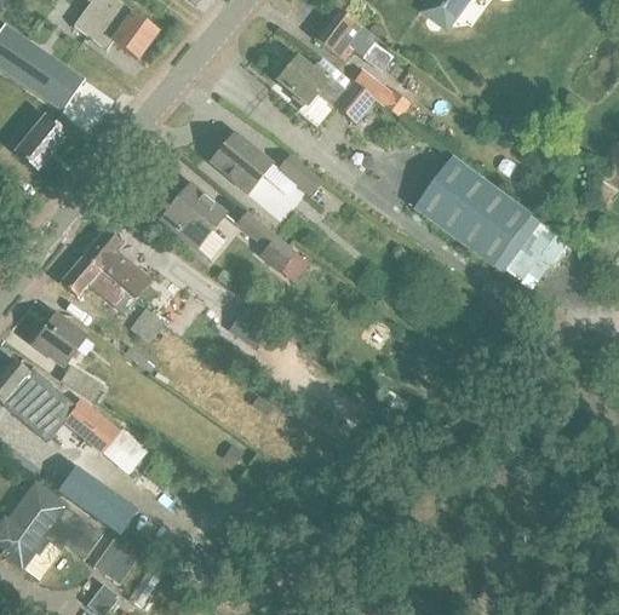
[(91,0),(75,23),(107,46),(110,41),(136,61),(158,32),(129,10),(131,7),(121,0),(91,0)]
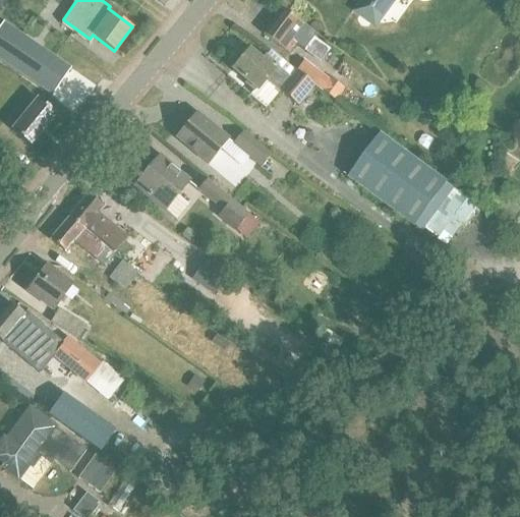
[(362,0),(360,3),(362,11),(372,19),(381,17),(393,0),(362,0)]
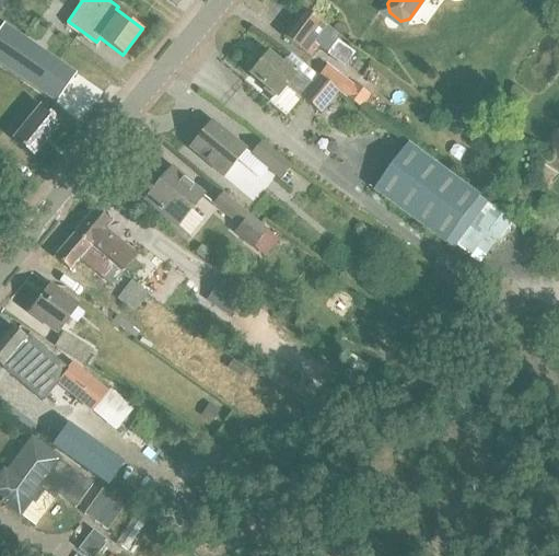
[(335,41),(339,35),(303,8),(282,36),(310,56),(317,46),(344,67),(352,54),(335,41)]
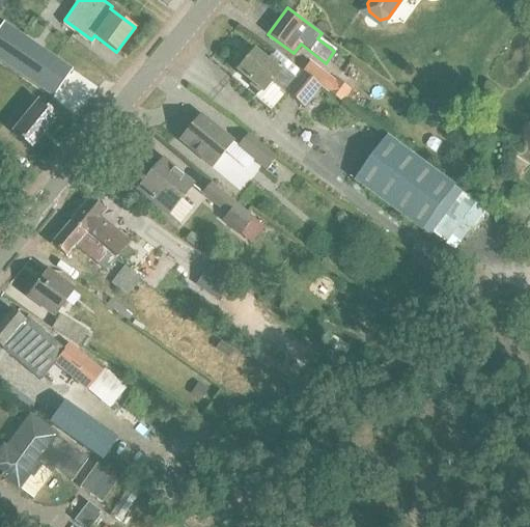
[(0,36),(0,57),(54,93),(73,66),(32,38),(23,52),(0,36)]
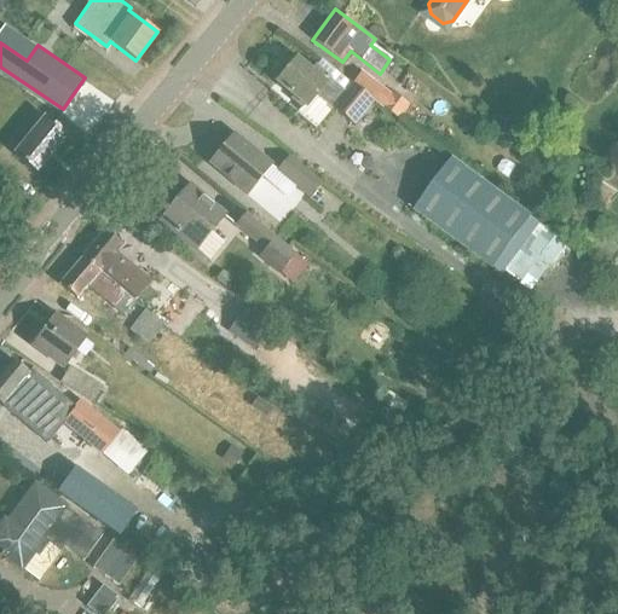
[(364,91),(353,82),(352,84),(321,59),(312,70),(296,58),(277,82),(304,104),(298,113),(317,128),(335,108),(346,116),(353,122),(371,98),(364,92),(364,91)]
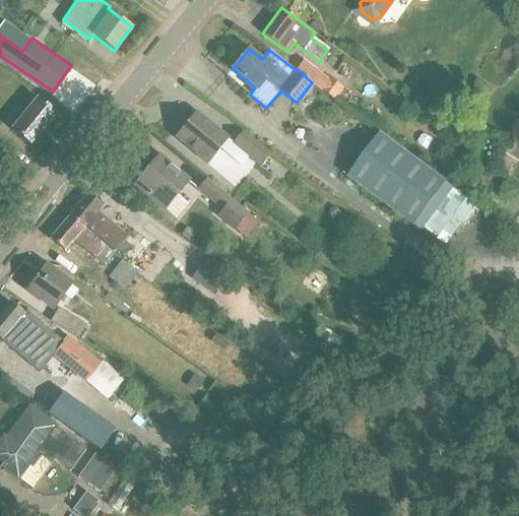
[(320,71),(304,59),(297,69),(306,76),(313,81),(320,71)]
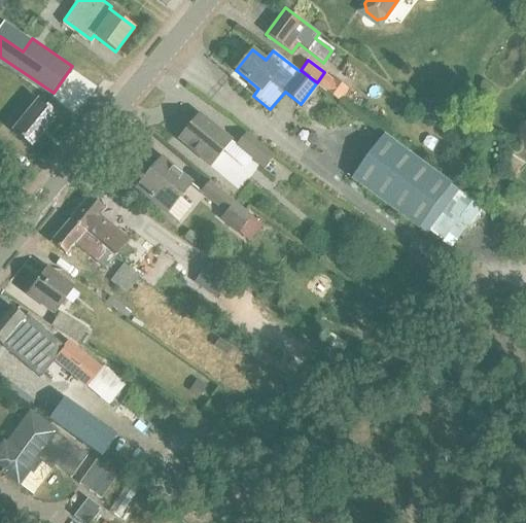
[(11,132),(30,147),(57,116),(38,101),(11,132)]
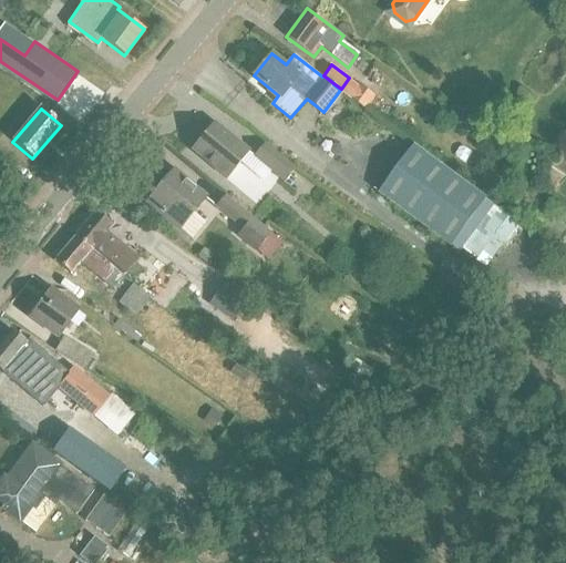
[(191,149),(226,176),(247,150),(212,122),(191,149)]
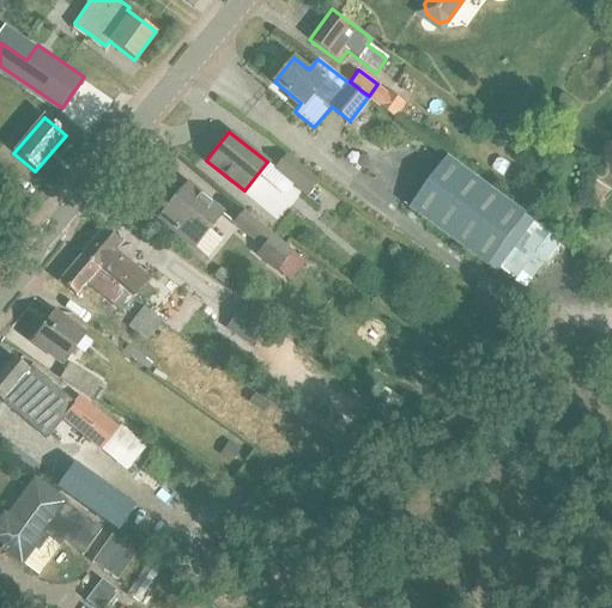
[(274,169),(309,196),(320,182),(285,156),(274,169)]
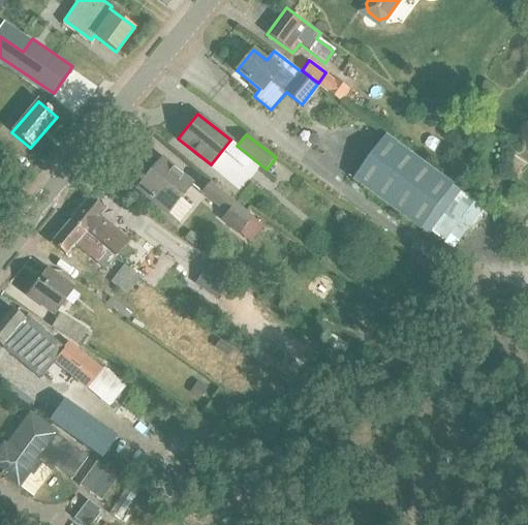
[(429,233),(433,227),(448,239),(463,219),(472,226),(486,209),(386,135),(355,178),(429,233)]
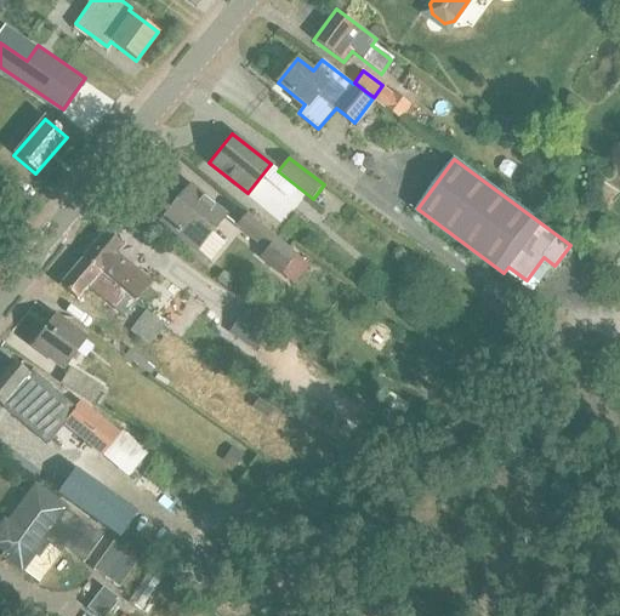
[(159,220),(209,260),(225,240),(211,229),(225,214),(189,184),(159,220)]
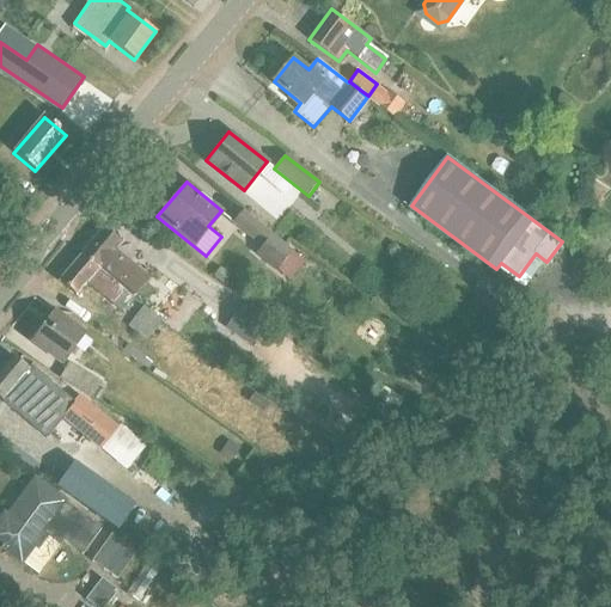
[(262,244),(256,251),(277,268),(293,247),(243,207),(232,220),(262,244)]
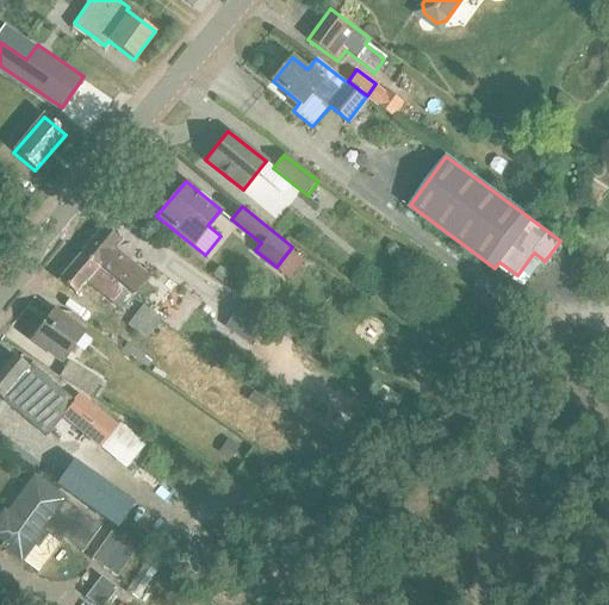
[(79,250),(80,251),(132,297),(148,279),(113,249),(120,239),(101,224),(79,250)]
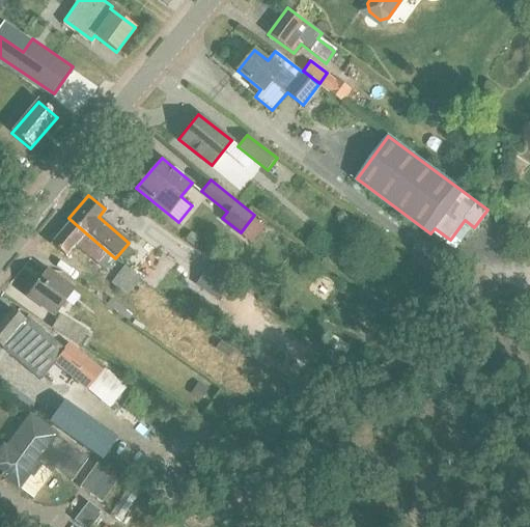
[(115,258),(70,219),(49,243),(63,255),(74,243),(106,270),(115,258)]
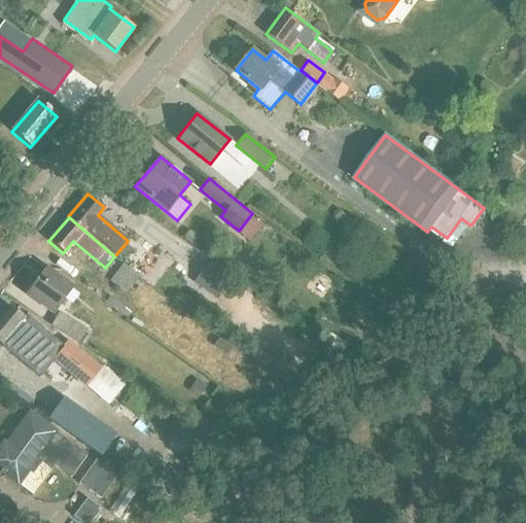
[(233,273),(210,257),(195,279),(216,294),(233,273)]
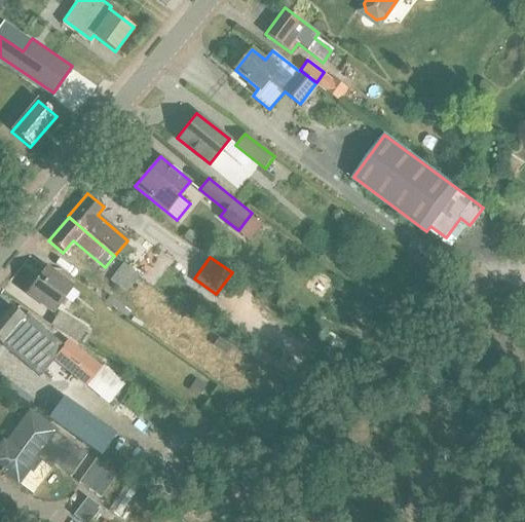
[(110,276),(126,290),(140,273),(123,260),(110,276)]
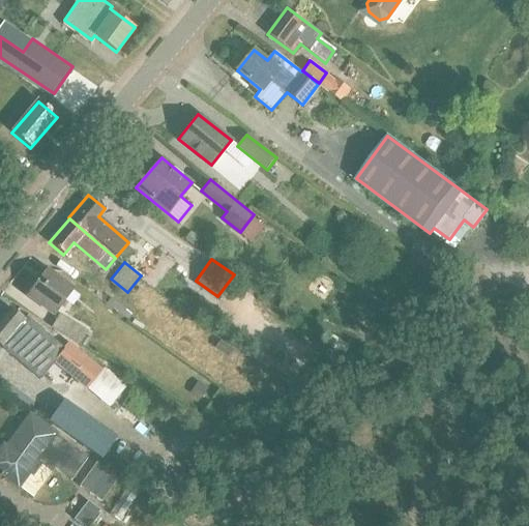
[(28,295),(53,315),(72,290),(48,270),(28,295)]
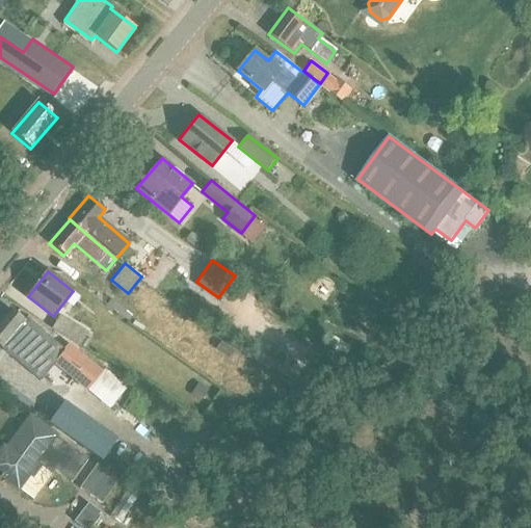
[(111,296),(107,302),(129,318),(139,304),(133,299),(128,308),(111,296)]
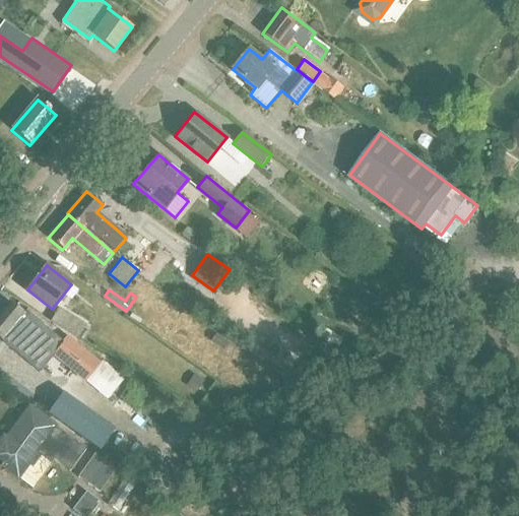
[(11,300),(0,312),(0,335),(25,358),(40,370),(56,350),(88,377),(102,361),(67,333),(63,338),(26,310),(28,307),(19,300),(16,304),(11,300)]
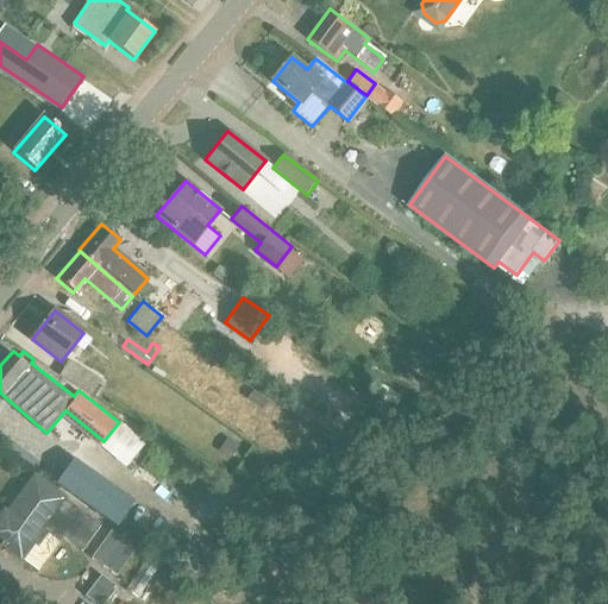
[(58,376),(89,394),(99,378),(68,359),(58,376)]
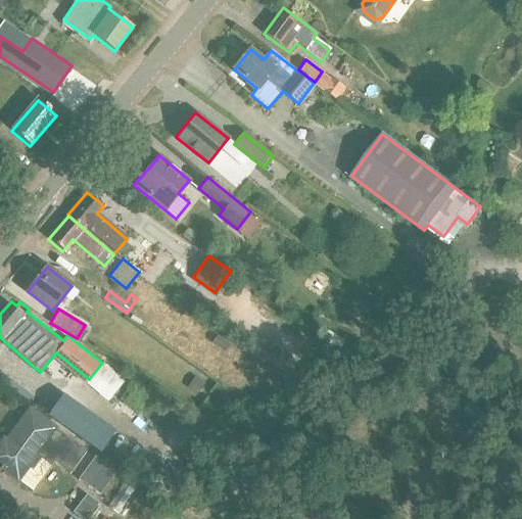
[(63,392),(49,414),(101,450),(115,428),(97,415),(81,404),(77,402),(63,392)]
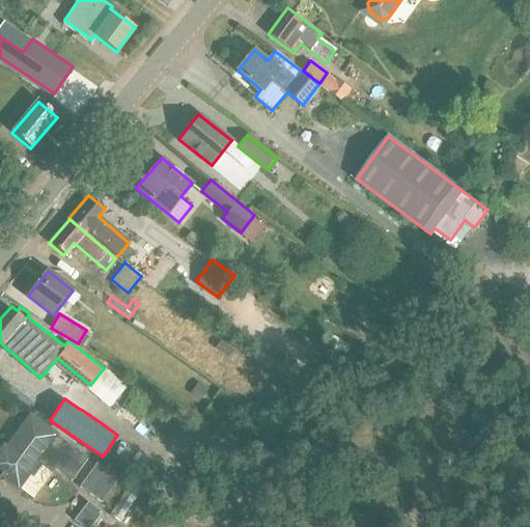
[(39,452),(53,435),(28,416),(0,452),(0,475),(15,486),(17,483),(33,496),(53,470),(40,462),(44,456),(39,452)]
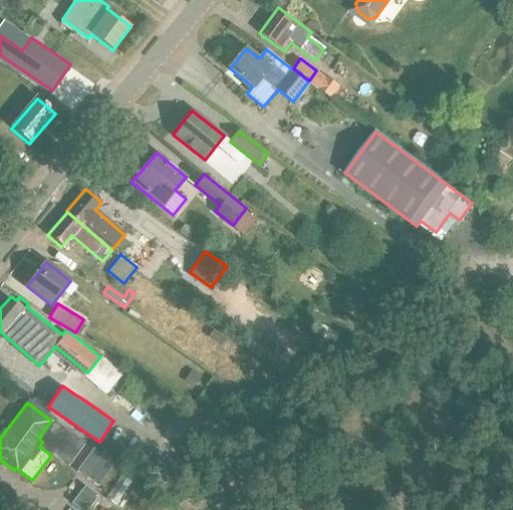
[(93,447),(77,469),(98,485),(115,464),(93,447)]
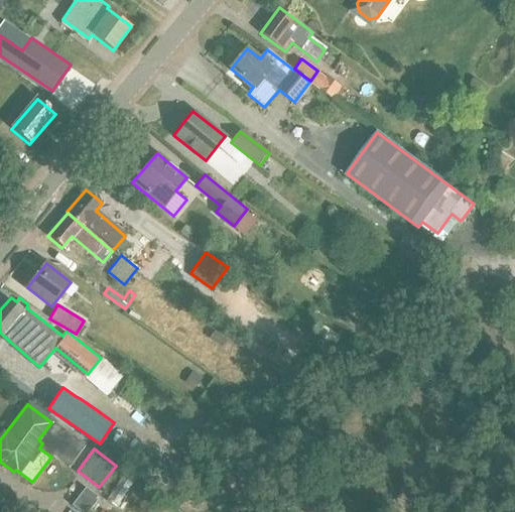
[(123,500),(140,474),(126,466),(110,492),(123,500)]
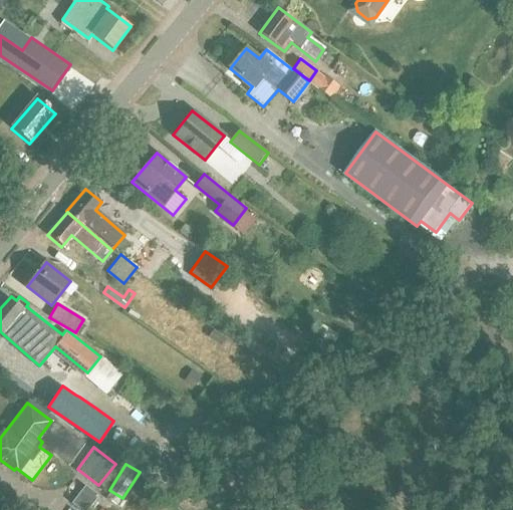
[(85,485),(72,501),(83,509),(86,509),(98,495),(85,485)]
